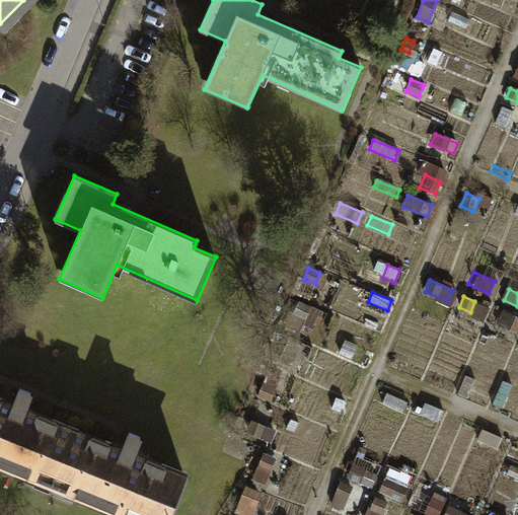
[(311,307),(298,302),(288,326),(301,332),(311,307)]
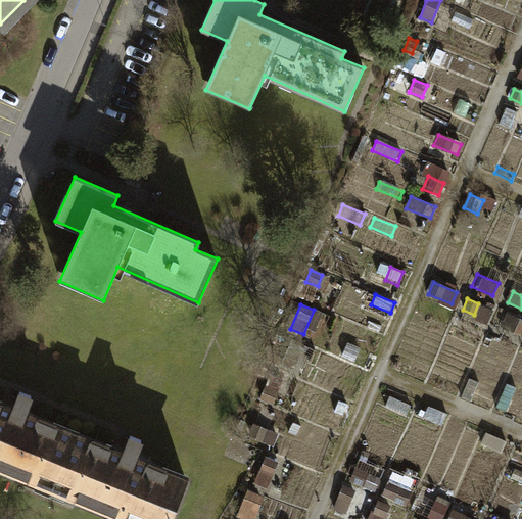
[(521,319),(507,312),(501,325),(521,334),(521,319)]
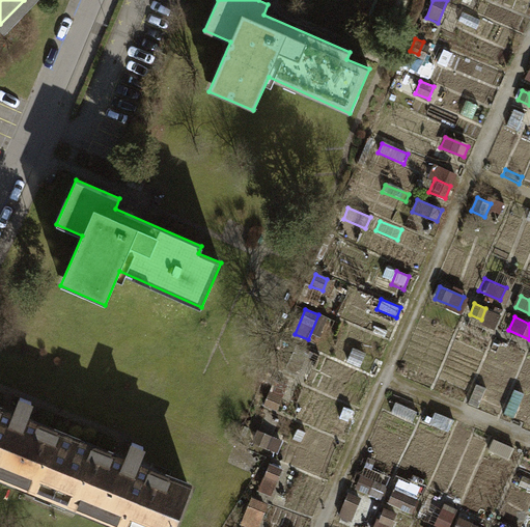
[(308,351),(297,345),(286,370),(298,375),(308,351)]
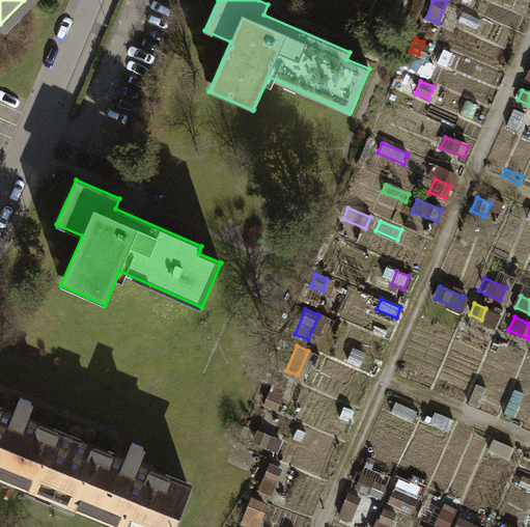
[(285,389),(272,383),(263,403),(277,408),(285,389)]
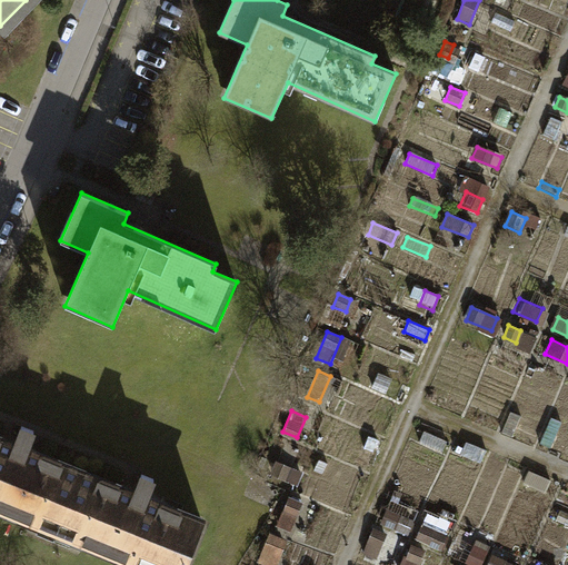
[(521,417),(510,412),(501,432),(512,436),(521,417)]
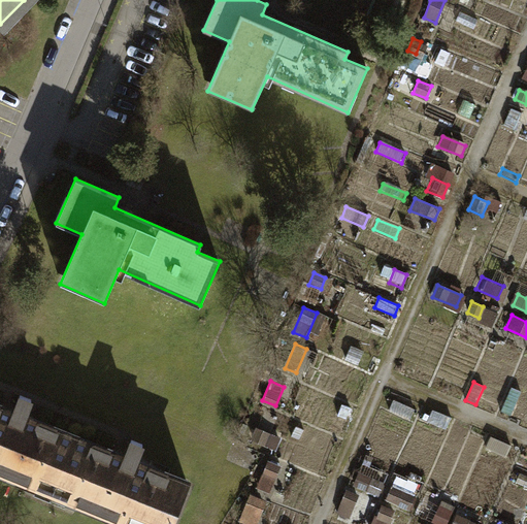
[(315,391),(300,385),(294,400),(308,406),(315,391)]
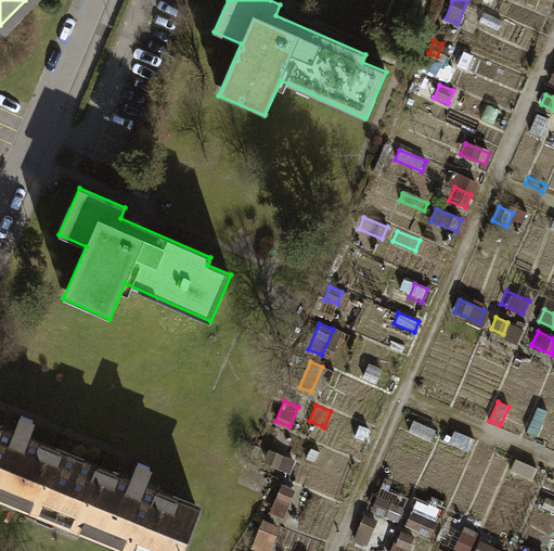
[(0,494),(56,516),(84,451),(29,430),(34,419),(18,413),(14,424),(0,418),(0,494)]
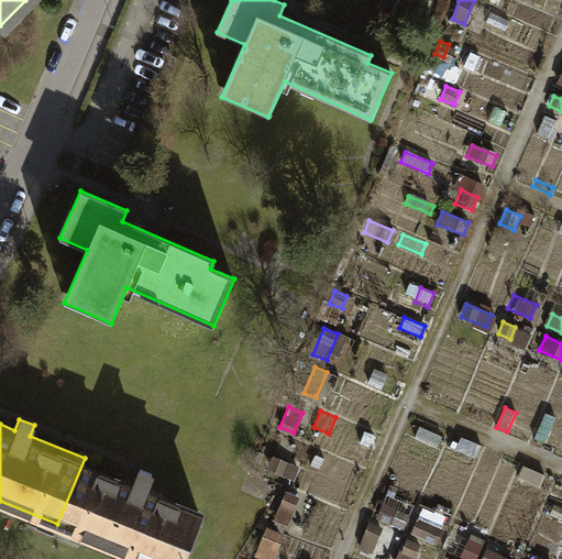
[(443,437),(417,425),(411,437),(438,449),(443,437)]
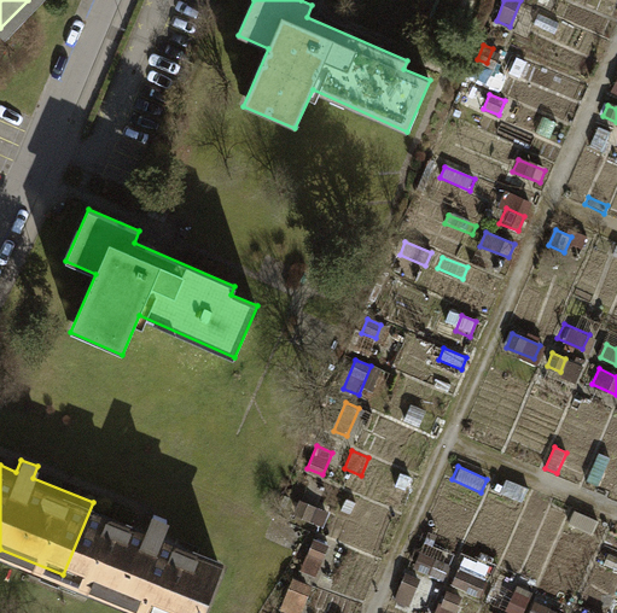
[(527,488),(500,476),(493,491),(519,502),(527,488)]
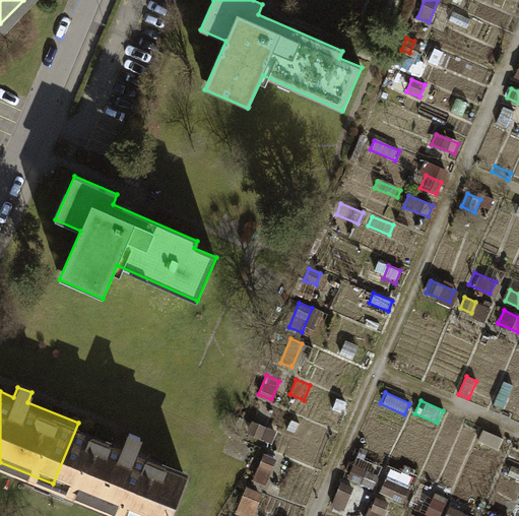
[(461,418),(449,412),(444,424),(456,429),(461,418)]
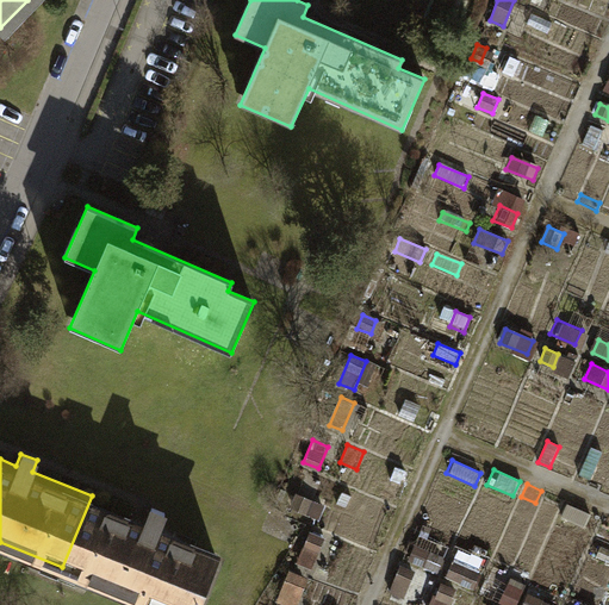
[(289,509),(305,516),(312,499),(296,492),(289,509)]
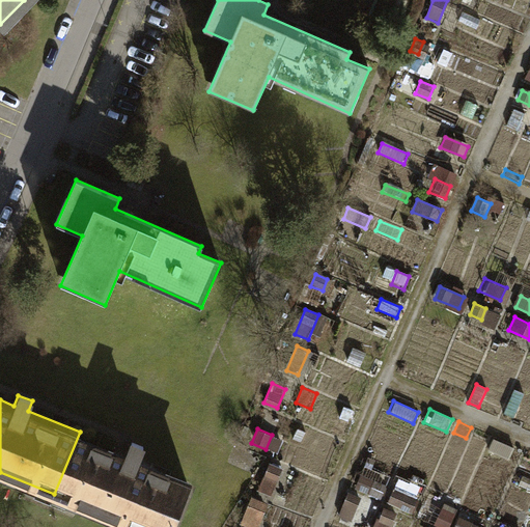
[(80,432),(54,494),(129,524),(127,526),(177,526),(197,478),(139,455),(143,446),(129,441),(126,450),(80,432)]
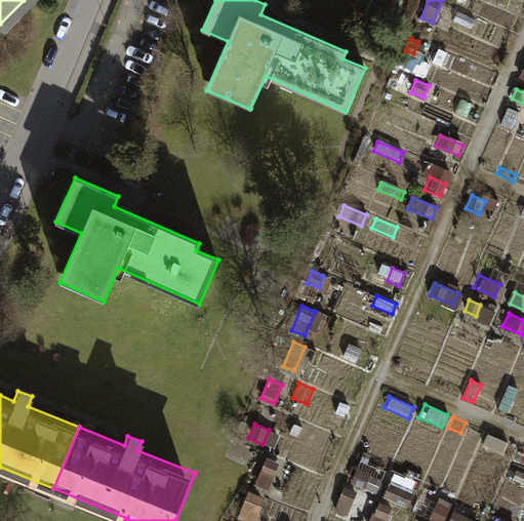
[(512,448),(487,437),(483,446),(508,457),(512,448)]
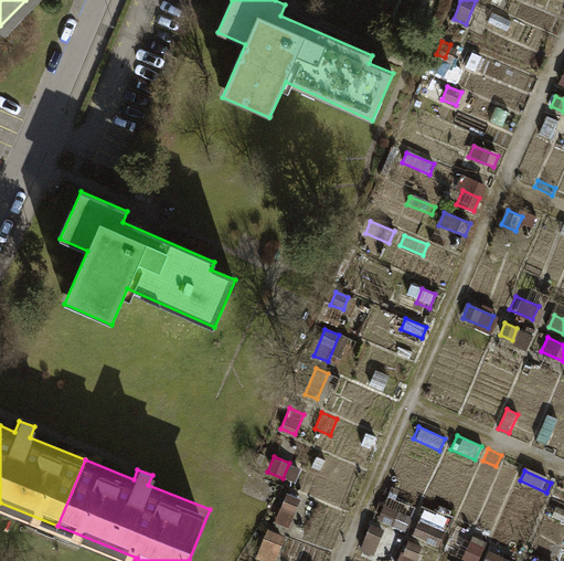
[(354,494),(347,490),(342,501),(350,505),(354,494)]
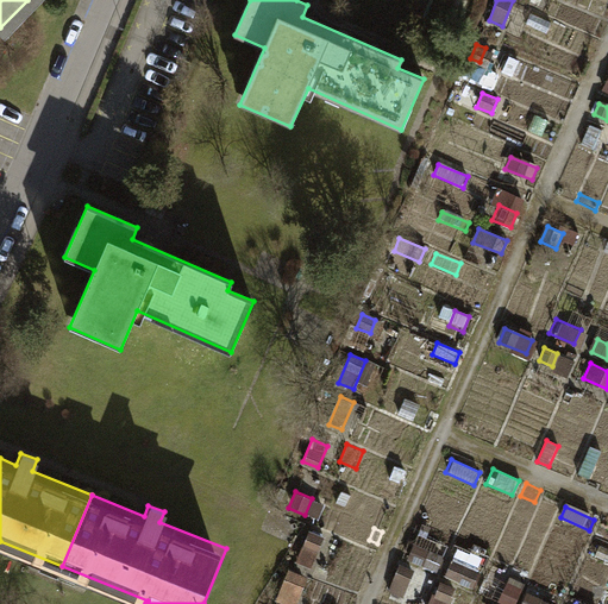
[(324,535),(309,529),(298,558),(312,564),(324,535)]
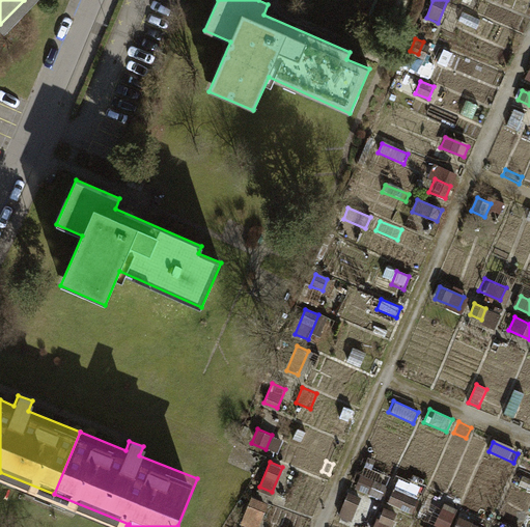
[(387,486),(363,474),(358,487),(382,497),(387,486)]
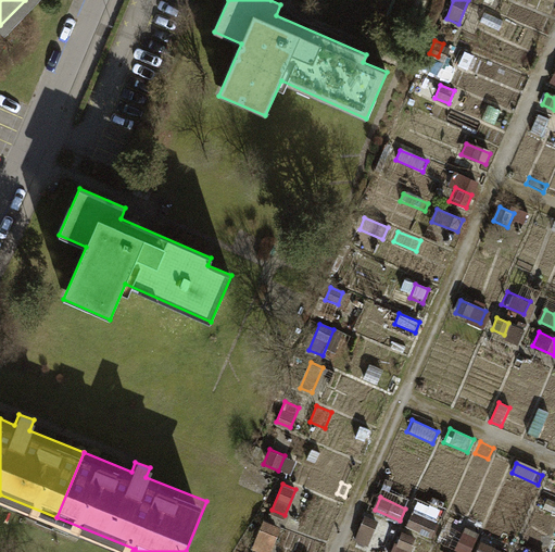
[(437,524),(410,512),(404,524),(431,536),(437,524)]
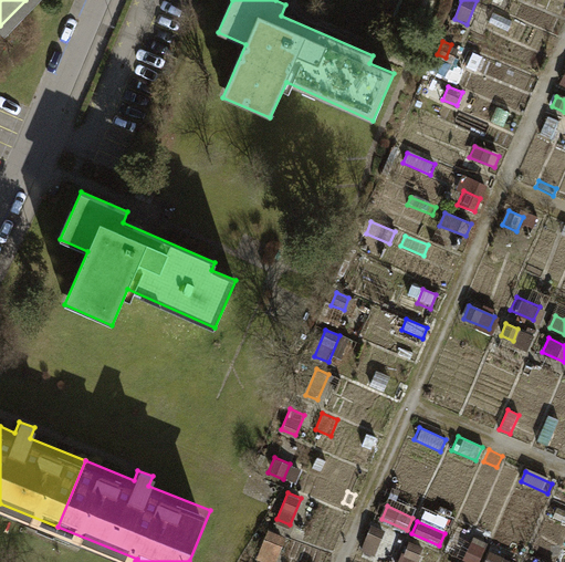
[(385,531),(373,524),(362,549),(374,554),(385,531)]
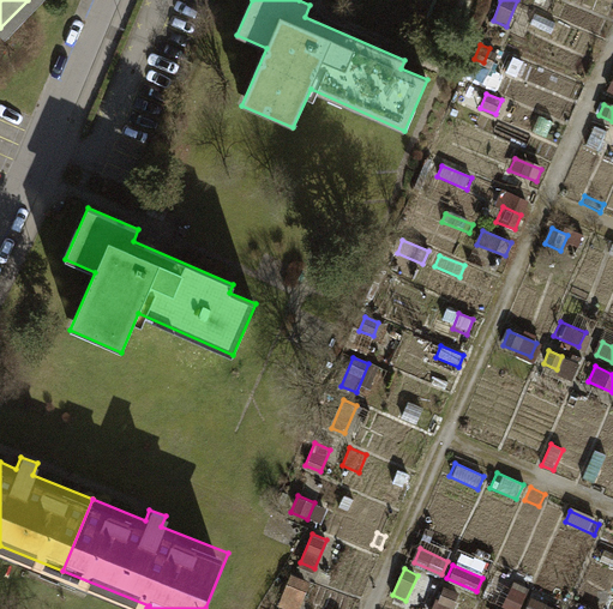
[(298,608),(310,582),(292,574),(278,604),(288,608),(298,608)]
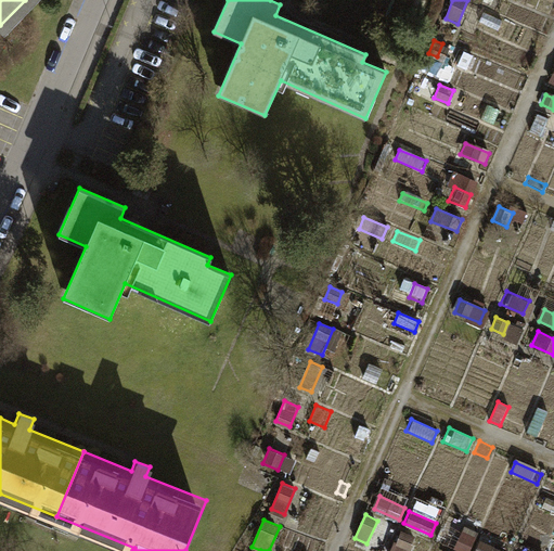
[(468,550),(478,530),(464,524),(454,548),(460,550),(468,550)]
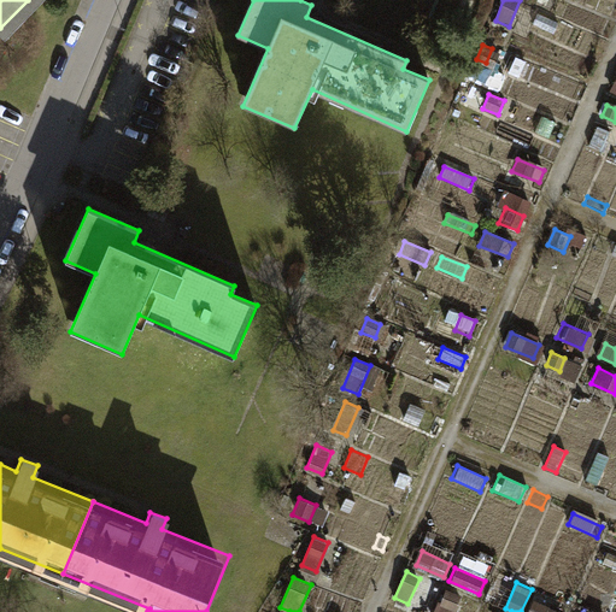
[(463,595),(447,589),(443,600),(457,607),(463,595)]
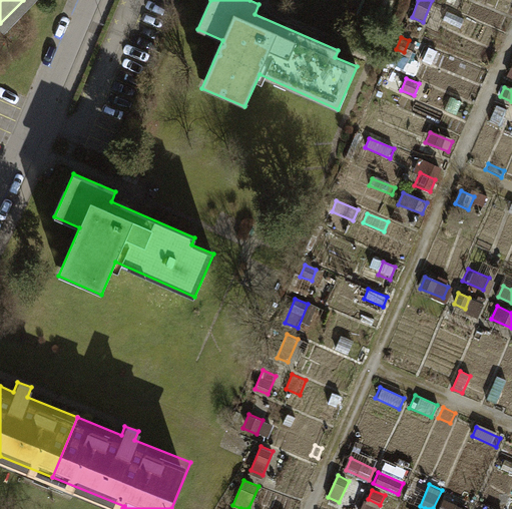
[(467,508),(444,498),(439,508),(467,508)]
